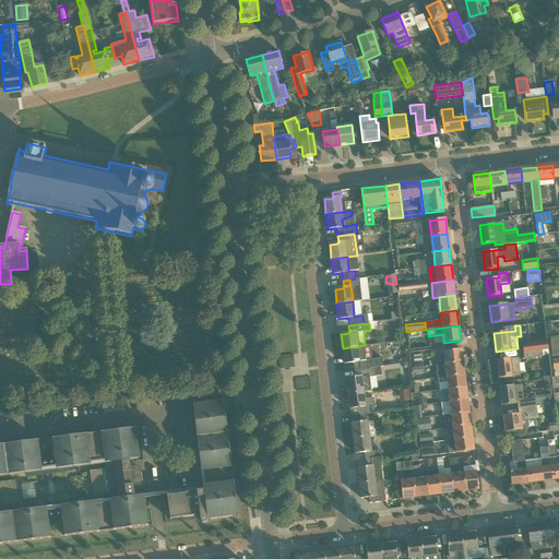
[(547,342),(534,343),(534,351),(547,349),(547,342)]
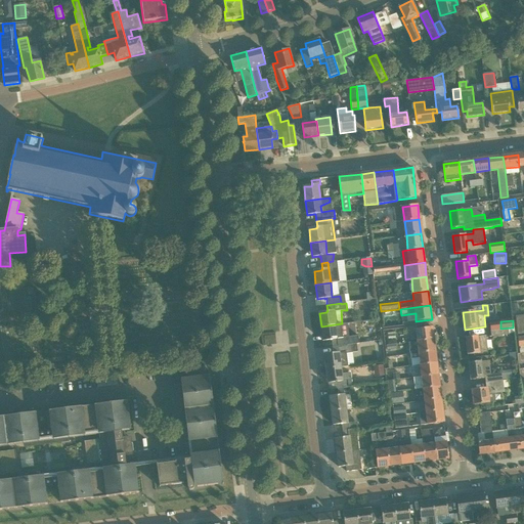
[(332,340),(333,347),(354,344),(355,344),(354,336),(345,337),(343,324),(342,324),(342,323),(321,326),(322,341),(331,340),(332,340)]
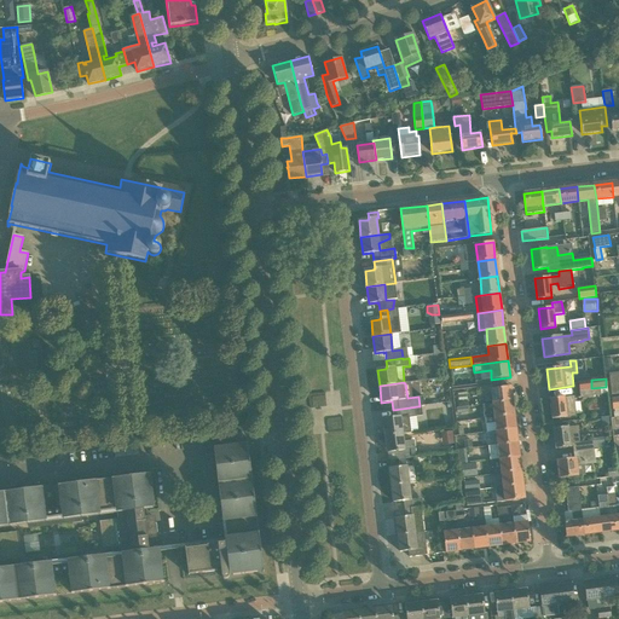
[(513,400),(510,387),(491,389),(492,403),(513,400)]
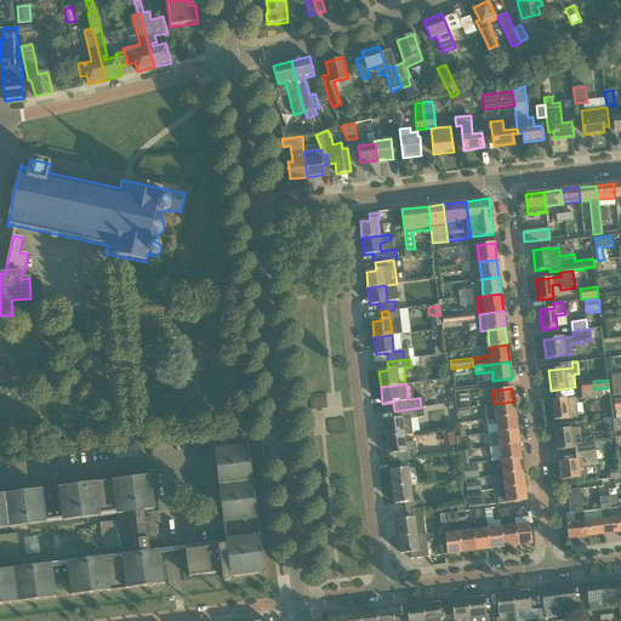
[(593,389),(582,392),(584,399),(603,397),(602,392),(609,391),(608,388),(593,389)]
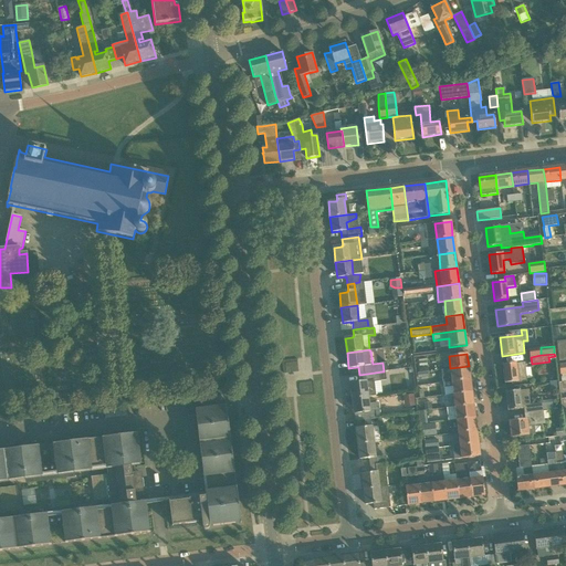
[(526,380),(524,363),(503,365),(505,384),(519,381),(526,380)]
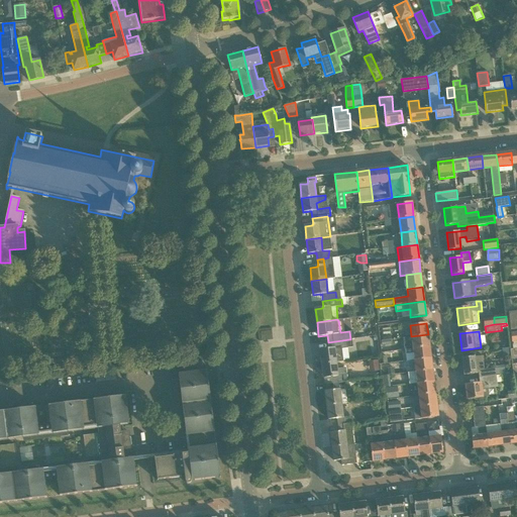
[(429,346),(428,334),(411,336),(413,348),(429,346)]
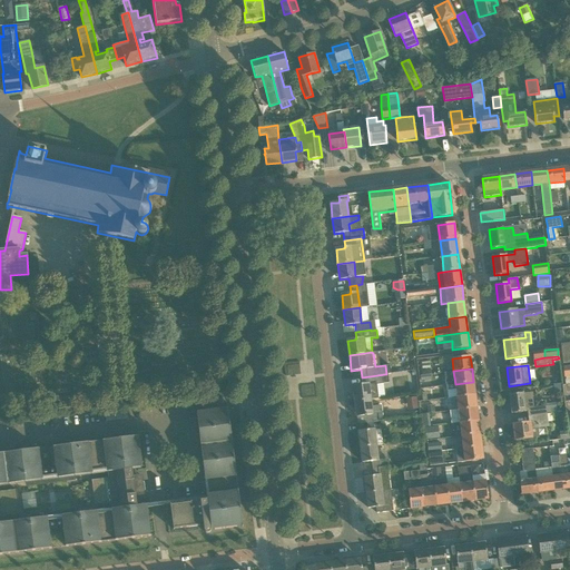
[(385,374),(362,377),(362,384),(361,384),(361,385),(353,386),(355,401),(371,400),(377,399),(375,384),(386,383),(385,374)]
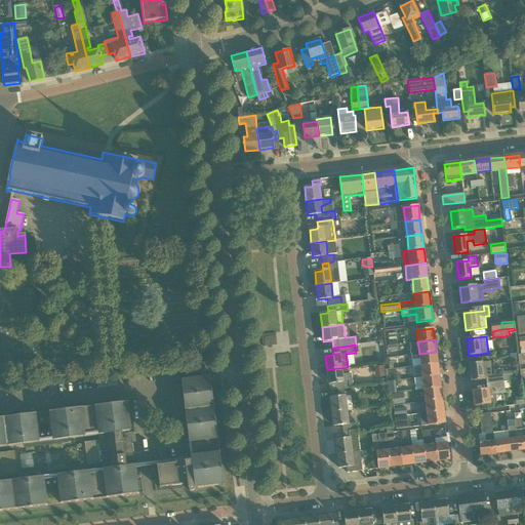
[(410,355),(411,366),(438,363),(436,352),(419,354),(410,355)]
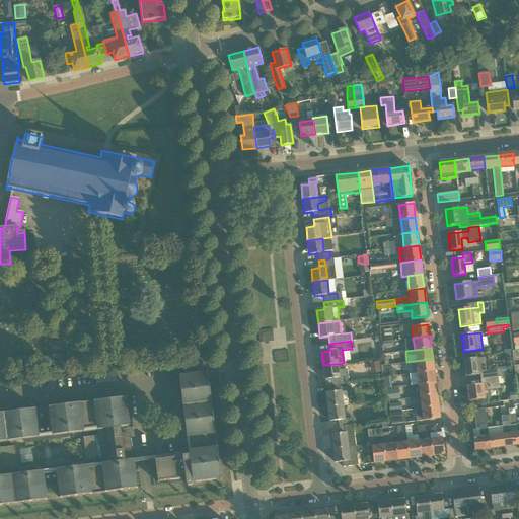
[(466,376),(480,374),(480,379),(504,376),(507,375),(506,369),(497,370),(487,371),(485,357),(464,360),(466,376)]
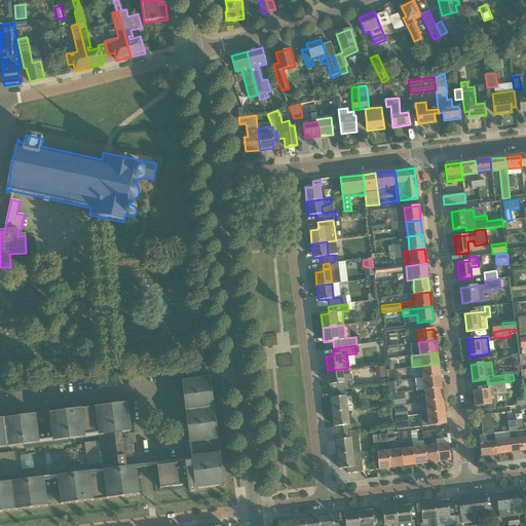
[(412,367),(414,379),(440,375),(439,364),(412,367)]
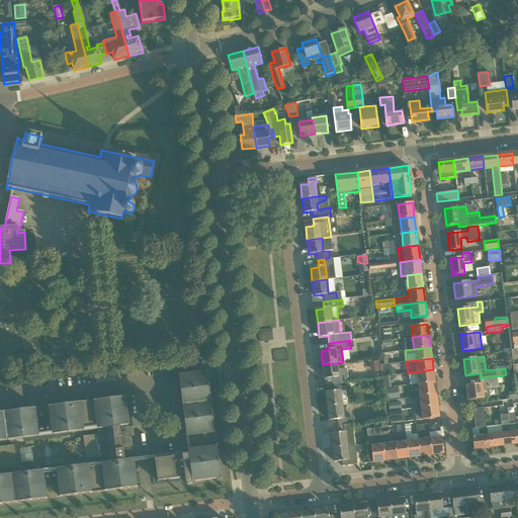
[(339,383),(344,382),(348,382),(347,368),(338,369),(337,363),(323,364),(324,378),(332,377),(332,378),(333,377),(334,383),(339,383)]
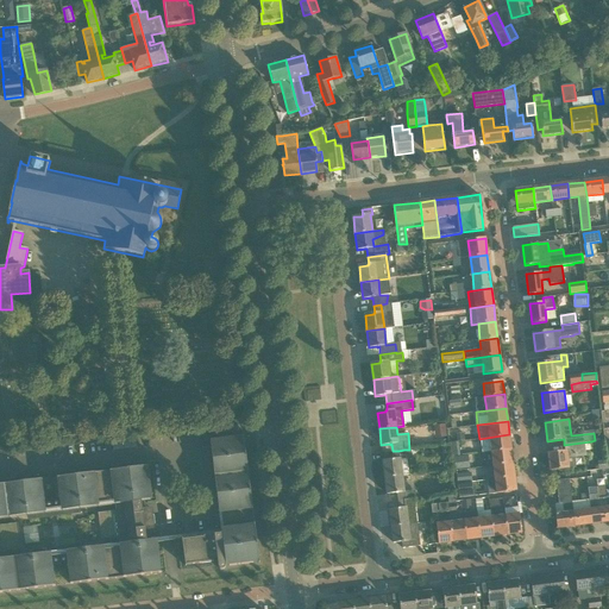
[(512,449),(509,434),(479,439),(481,439),(482,447),(482,452),(491,451),(491,452),(512,449)]
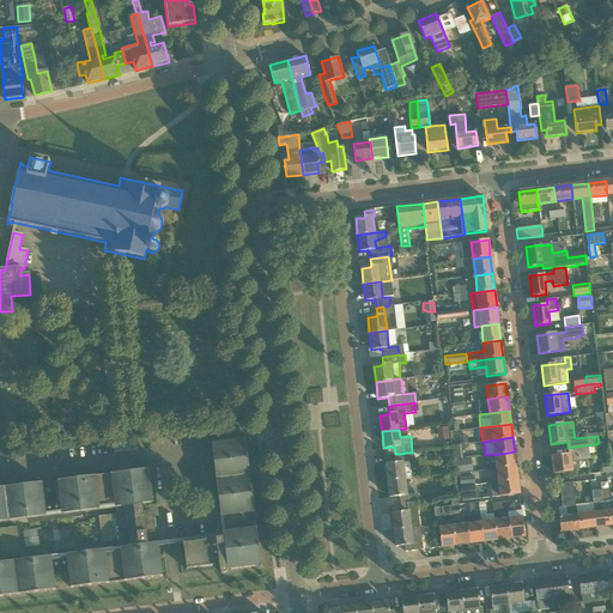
[(229,556),(230,570),(260,566),(261,566),(248,467),(244,439),(214,443),(217,457),(216,457),(217,467),(220,493),(222,503),(225,529),(224,529),(225,534),(226,534),(228,548),(226,548),(228,556),(229,556)]
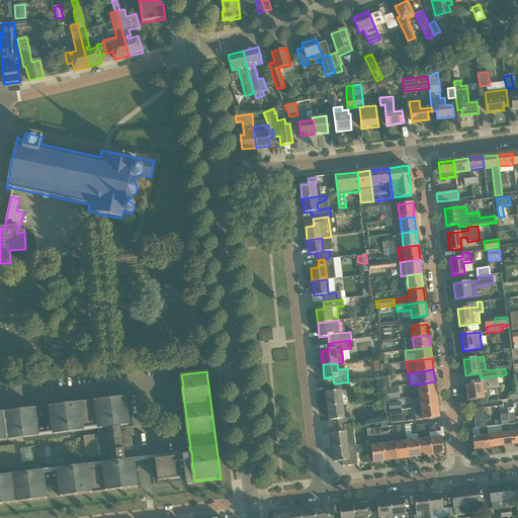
[(504,382),(503,375),(480,378),(481,383),(466,385),(468,401),(484,399),(484,398),(490,398),(489,389),(499,387),(498,383),(504,382)]
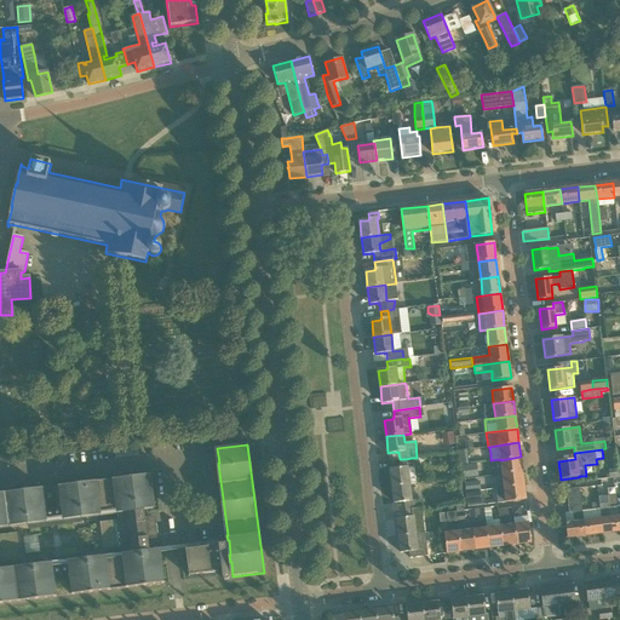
[(137,451),(114,454),(114,464),(138,460),(137,451)]
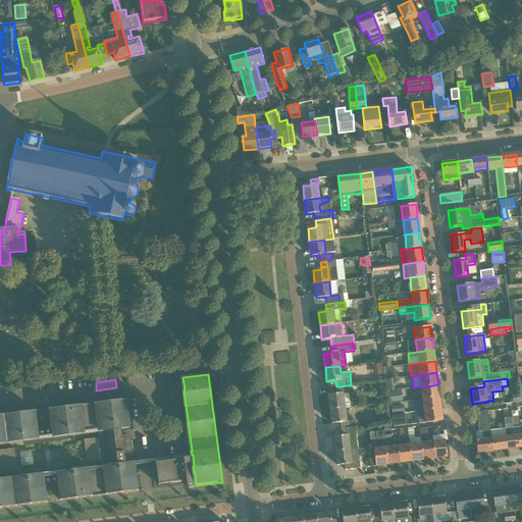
[(392,379),(385,380),(386,392),(394,390),(393,379),(392,379)]
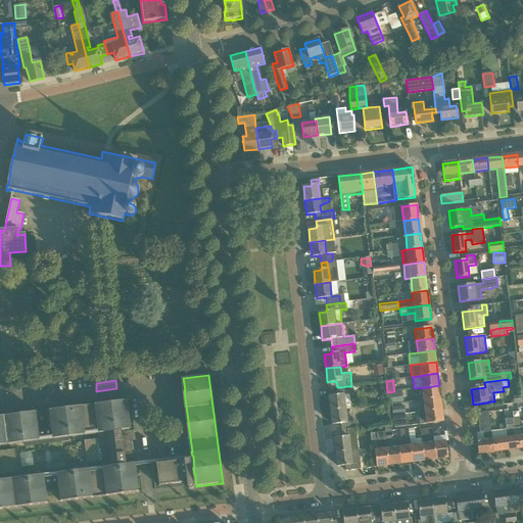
[(440,397),(439,385),(422,388),(424,399),(440,397)]
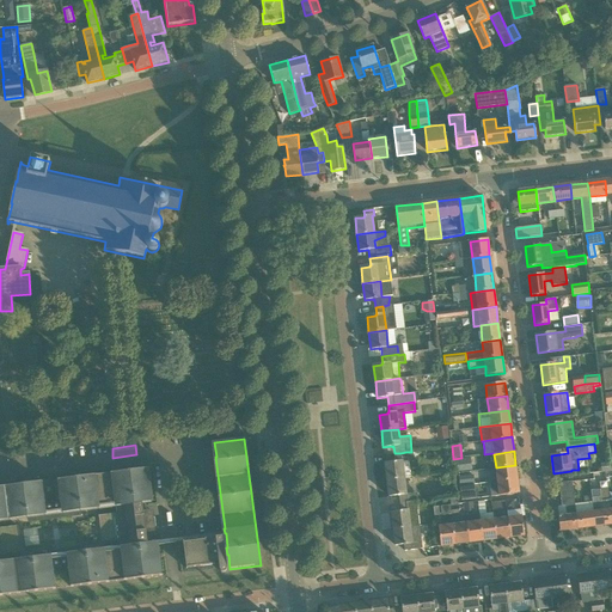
[(404,477),(403,466),(401,453),(395,453),(395,461),(393,461),(393,463),(385,464),(387,479),(404,477)]
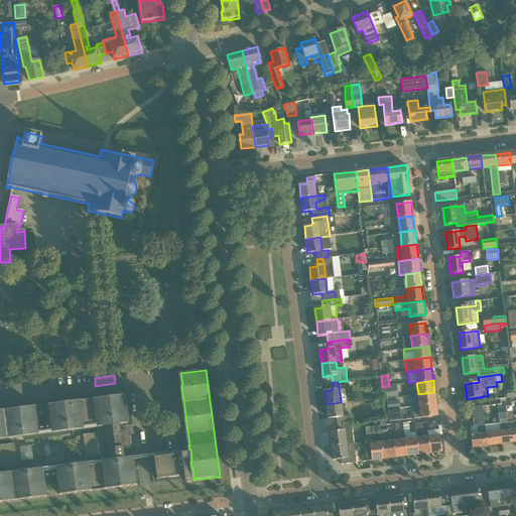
[(398,396),(396,386),(385,388),(386,398),(398,396)]
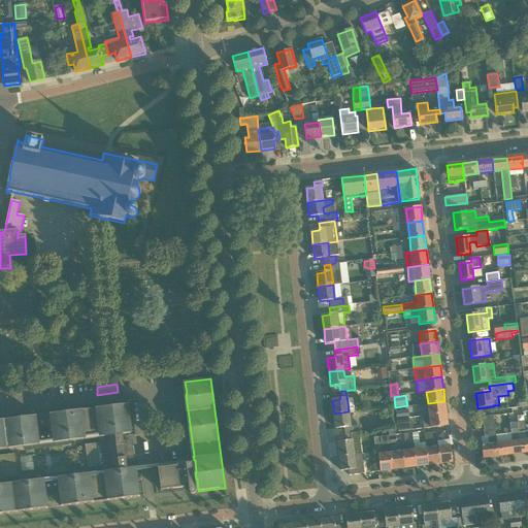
[(447,414),(444,401),(428,403),(429,416),(447,414)]
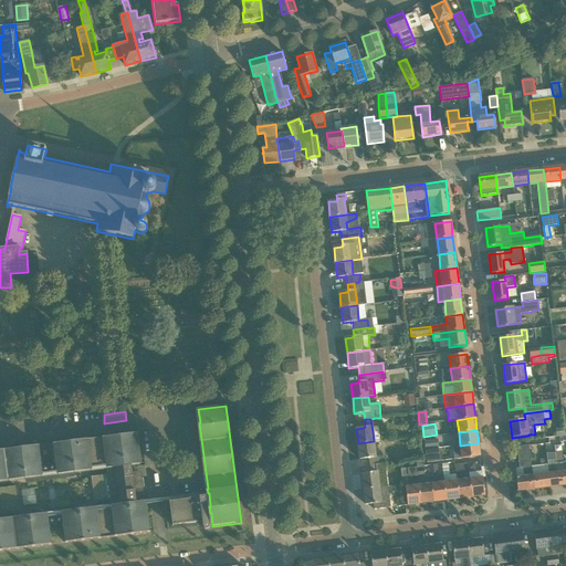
[(138,435),(138,433),(137,433),(52,444),(53,444),(56,472),(58,472),(58,475),(66,474),(66,471),(106,465),(107,474),(91,477),(94,502),(111,500),(112,509),(71,513),(71,510),(62,511),(63,514),(62,515),(65,542),(65,543),(150,532),(149,532),(146,504),(136,505),(136,509),(133,509),(133,505),(128,505),(128,503),(136,502),(132,467),(124,467),(123,464),(127,464),(127,461),(130,460),(130,463),(140,461),(137,435),(138,435)]
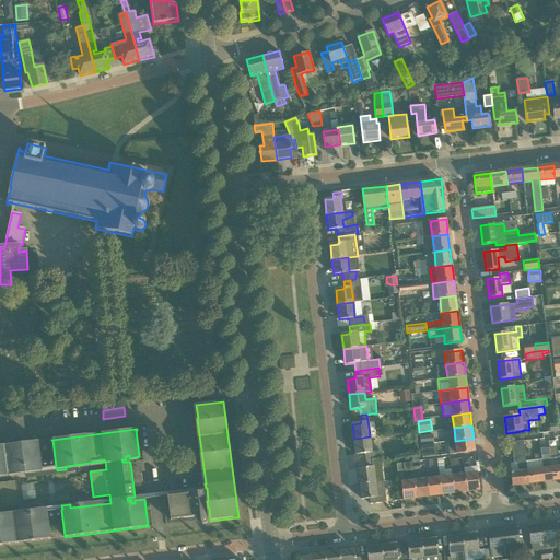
[(420,436),(421,445),(431,444),(434,443),(433,435),(420,436)]
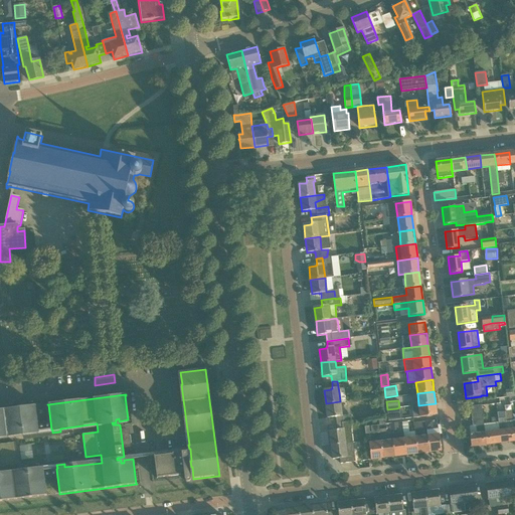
[(337,422),(350,420),(350,416),(352,416),(351,414),(342,415),(340,401),(326,403),(327,417),(335,416),(335,417),(336,417),(337,422)]
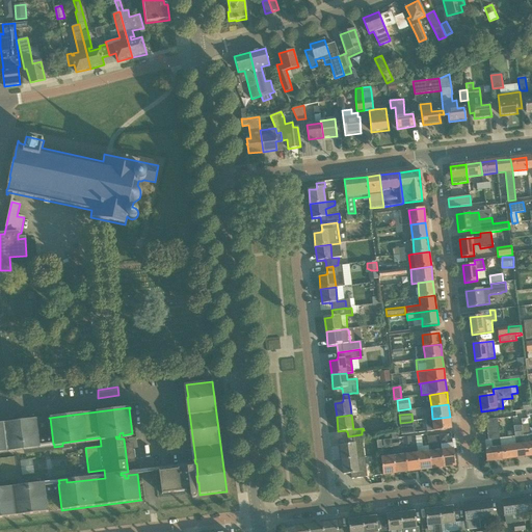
[(451,429),(450,417),(432,419),(434,431),(451,429)]
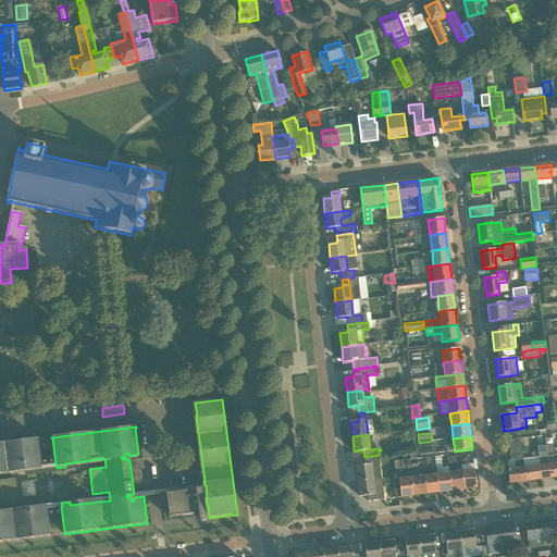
[(38,438),(0,443),(0,471),(32,468),(33,471),(41,470),(40,467),(41,467),(38,440),(38,438)]
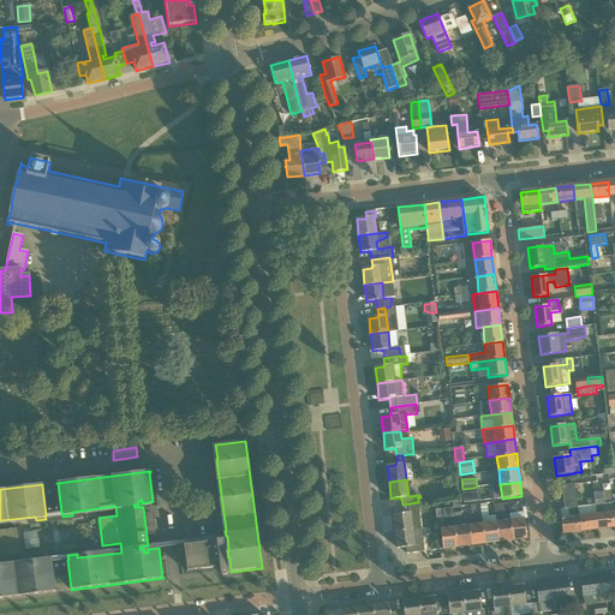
[(568,508),(568,513),(569,518),(561,519),(563,533),(580,531),(578,517),(577,501),(574,484),(561,485),(565,508),(568,508)]
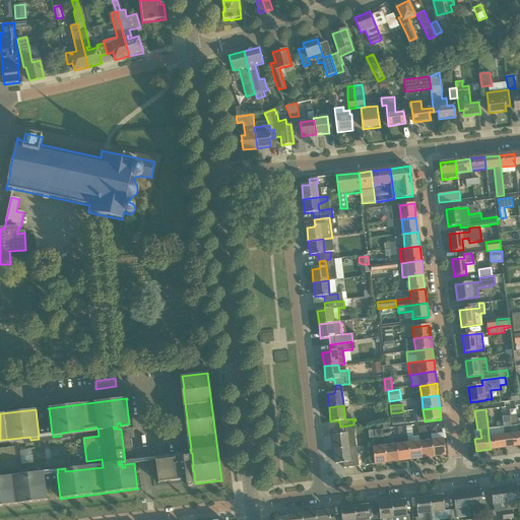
[(400,412),(391,413),(392,425),(402,424),(400,412)]
